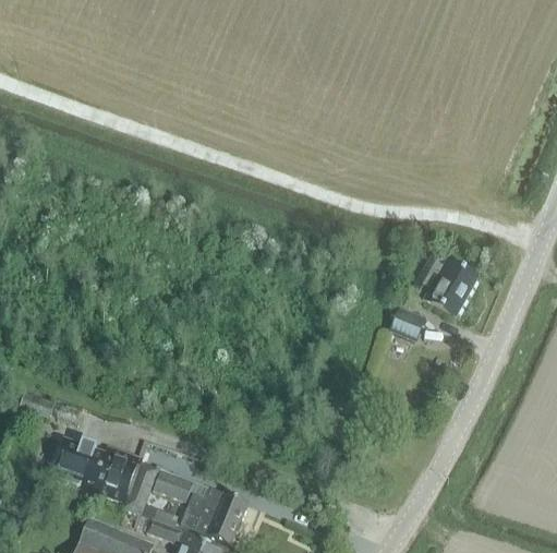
[(444,264),(436,260),(437,259),(425,252),(408,283),(420,289),(423,283),(431,287),(424,297),(456,315),(477,277),(446,260),(444,264)]
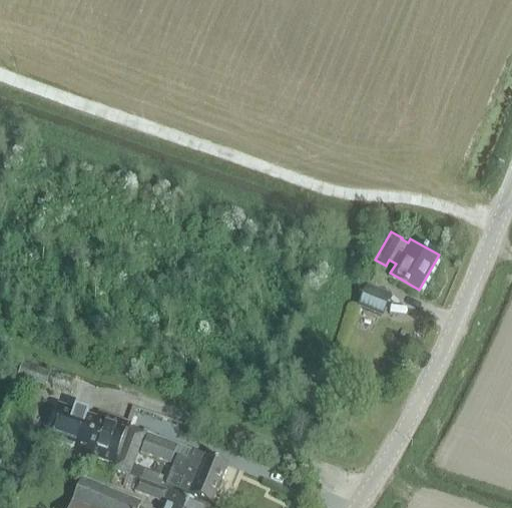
[(384,314),(392,291),(367,281),(358,305),(384,314)]
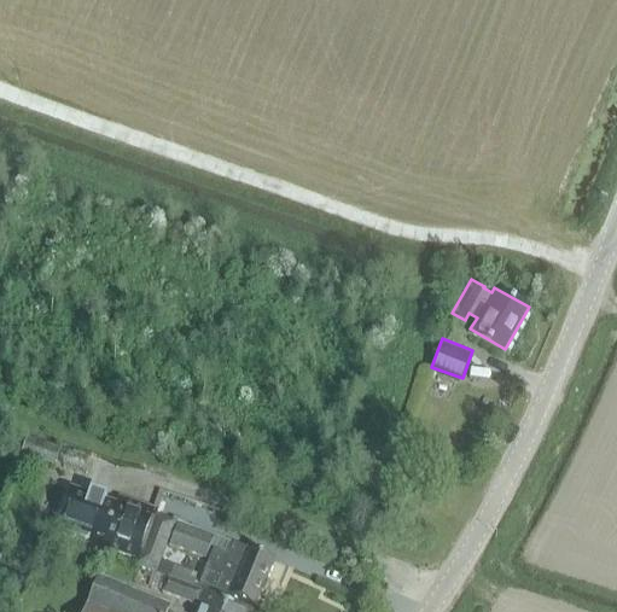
[(60,444),(28,433),(22,450),(54,461),(60,444)]
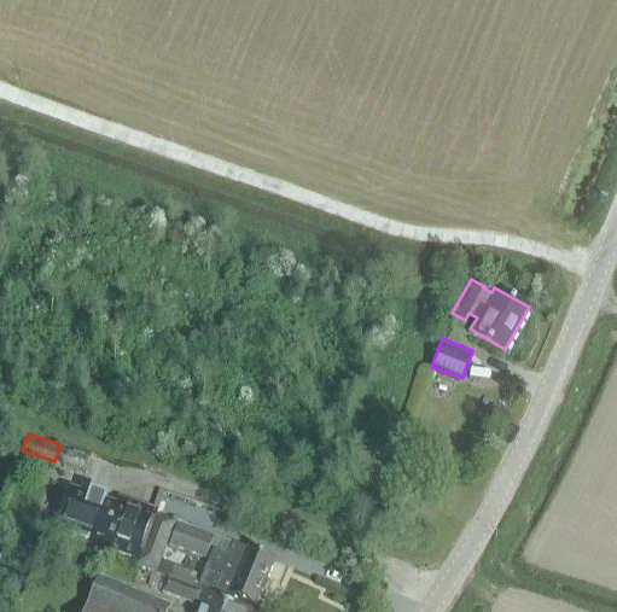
[(116,502),(115,501),(88,493),(88,491),(71,485),(58,523),(75,529),(77,523),(105,532),(106,534),(116,502)]
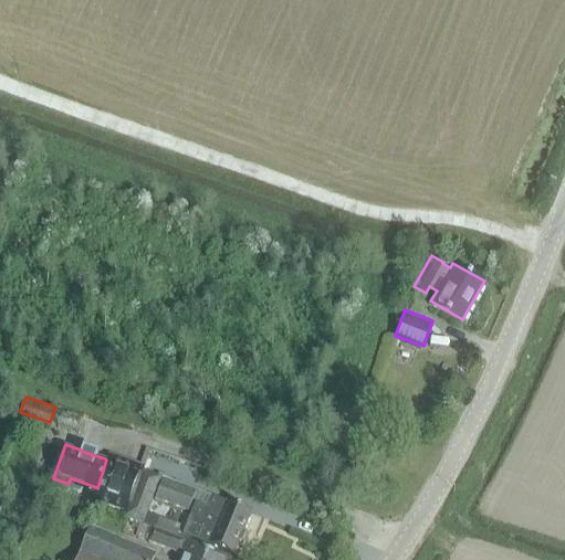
[(129,498),(139,472),(138,472),(142,462),(108,451),(105,458),(106,460),(97,488),(96,487),(94,496),(126,507),(129,498)]
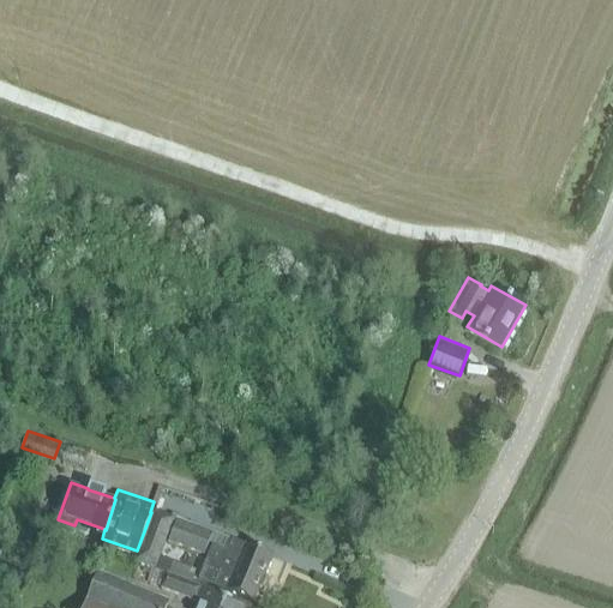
[(140,541),(142,541),(136,559),(152,565),(156,566),(175,515),(155,507),(152,513),(151,512),(140,541)]
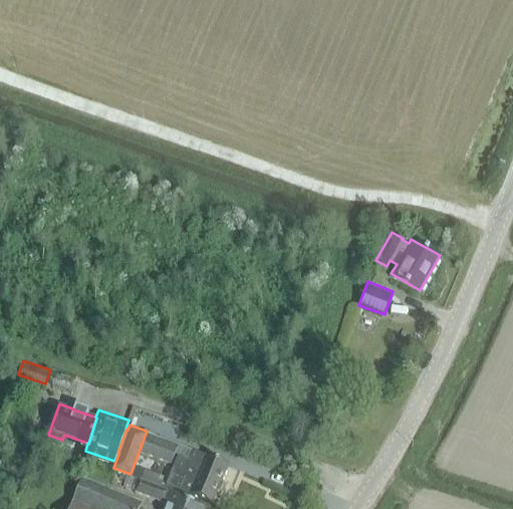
[(171,462),(178,443),(149,432),(141,451),(171,462)]
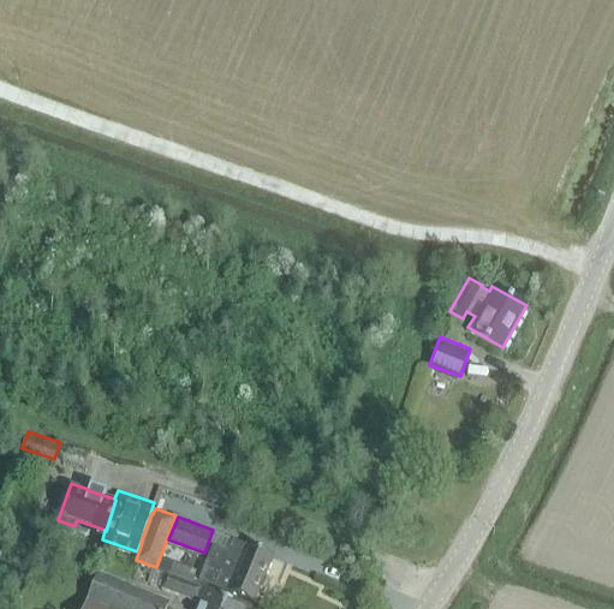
[(273,554),(232,538),(227,549),(213,543),(200,575),(254,598),(273,554)]
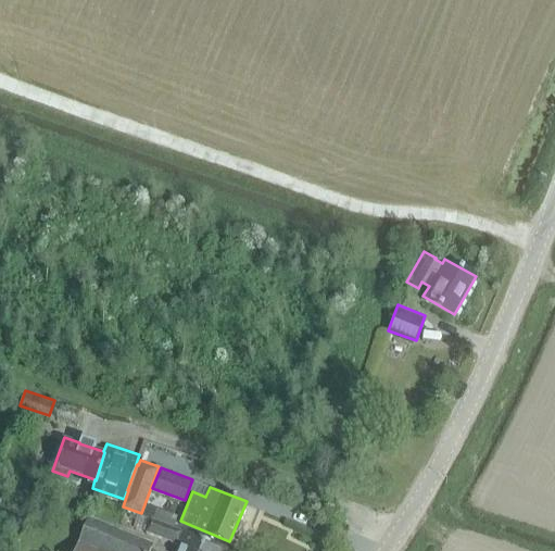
[(152,516),(174,524),(178,512),(156,504),(152,516)]
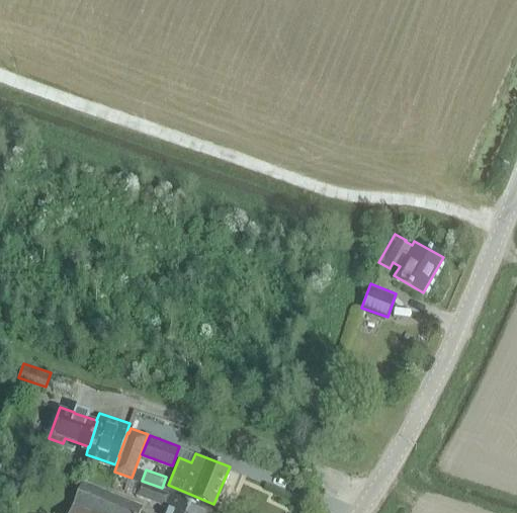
[(139,482),(140,481),(132,478),(128,477),(124,489),(136,493),(139,482)]
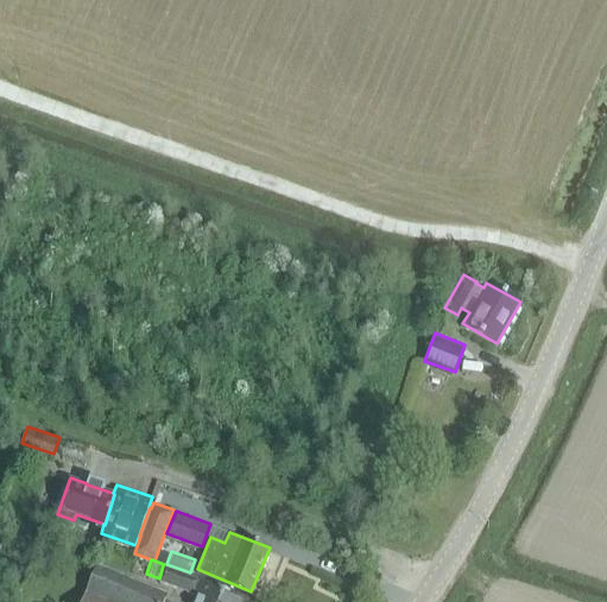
[(246,601),(248,599),(223,589),(223,588),(163,565),(159,578),(158,580),(195,591),(190,601),(160,601),(165,593),(97,566),(83,601),(246,601)]
